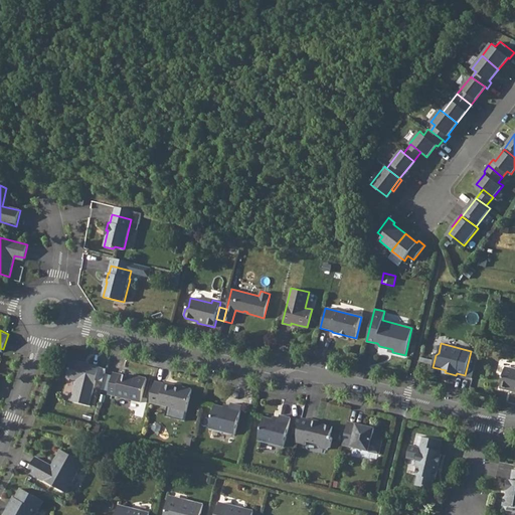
[(90,405),(99,366),(90,364),(89,366),(84,365),(82,362),(71,360),(66,377),(76,380),(71,401),(90,405)]
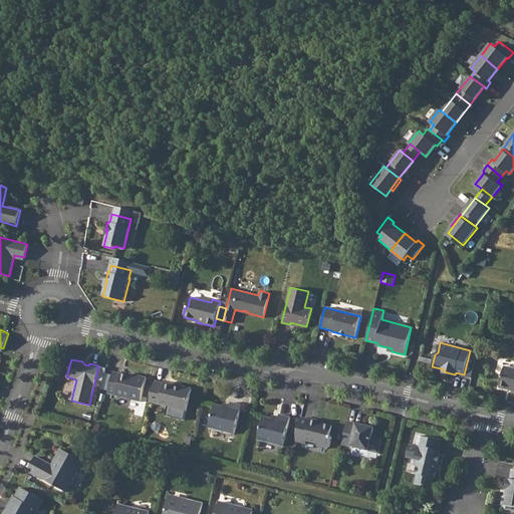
[(513,367),(505,365),(499,387),(513,390),(513,367)]
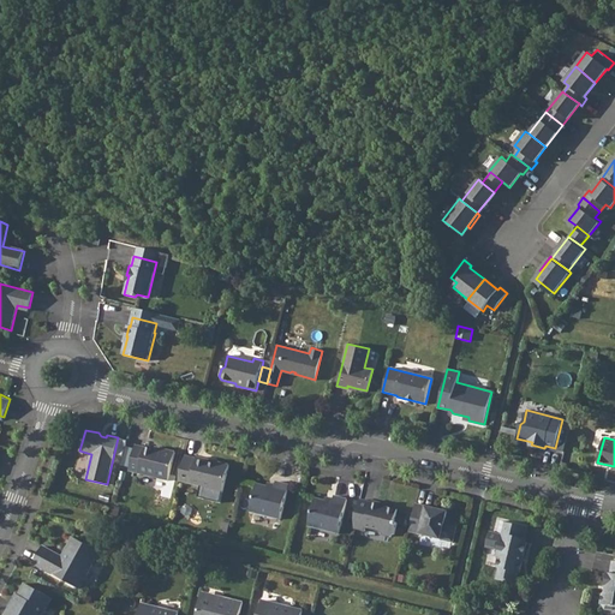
[(154,449),(136,446),(129,471),(168,481),(175,452),(162,448),(161,452),(154,449)]
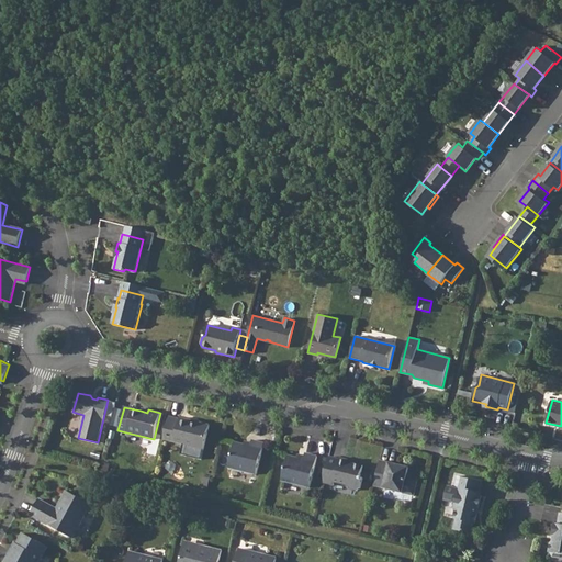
[(169,417),(164,439),(203,449),(210,425),(200,423),(197,424),(191,423),(191,420),(180,418),(180,419),(169,417)]
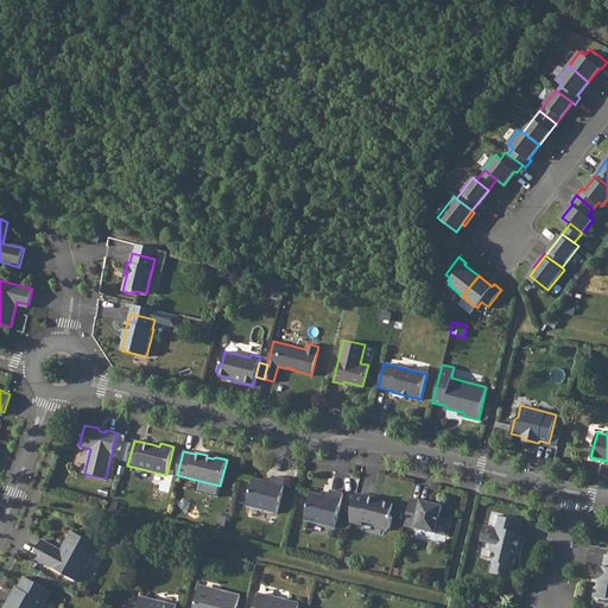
[(277,513),(285,480),(272,476),(272,479),(271,482),(264,481),(254,479),(247,506),(277,513)]
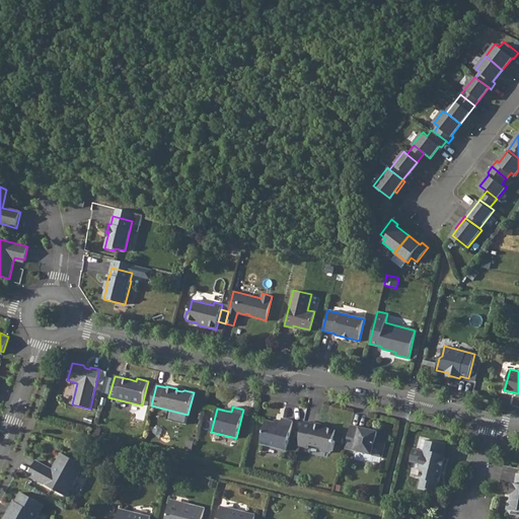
[(267,421),(261,444),(286,450),(293,422),(281,419),(281,421),(280,424),(274,423),(267,421)]
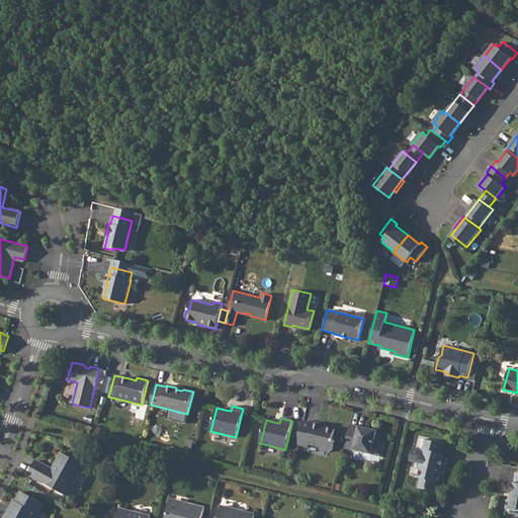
[(303,421),(297,444),(308,447),(308,443),(321,447),(322,450),(329,451),(332,449),(335,440),(332,439),(335,429),(322,426),(322,424),(313,422),(313,423),(303,421)]
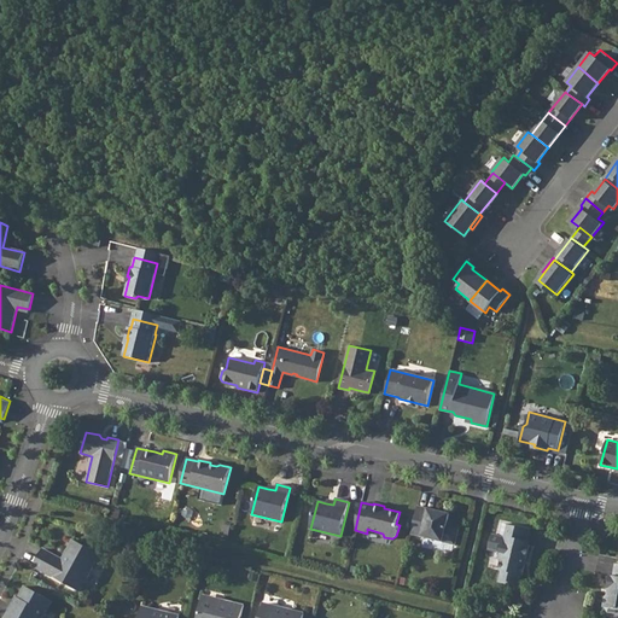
[(418,507),(410,534),(455,546),(459,530),(447,526),(449,518),(439,516),(439,513),(418,507)]
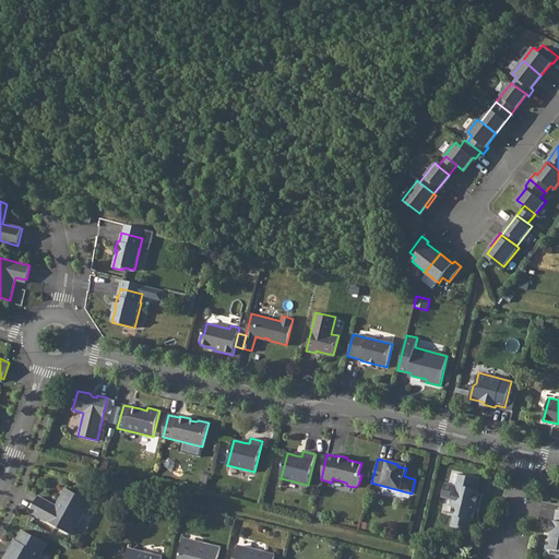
[(479,479),(454,473),(451,484),(456,485),(451,506),(454,507),(452,515),(454,515),(451,526),(467,531),(471,520),(472,521),(478,494),(477,490),(479,479)]
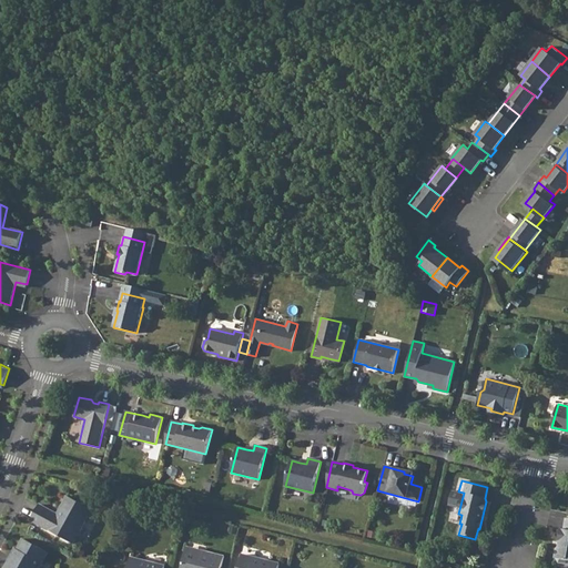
[(39,505),(31,520),(73,544),(92,509),(68,496),(58,515),(39,505)]
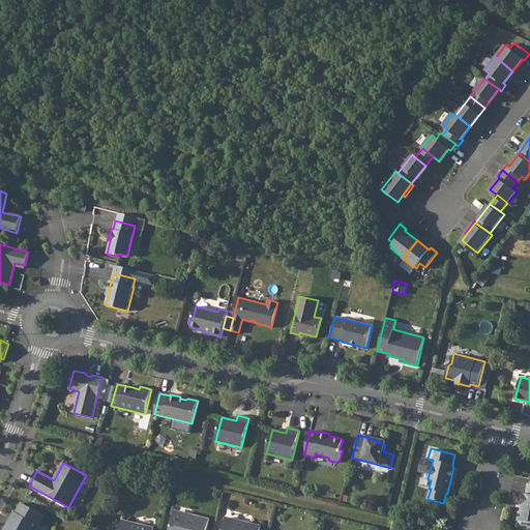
[(529,483),(528,483),(526,494),(523,494),(521,504),(523,505),(522,510),(520,512),(519,521),(522,525),(529,526),(529,525),(529,483)]
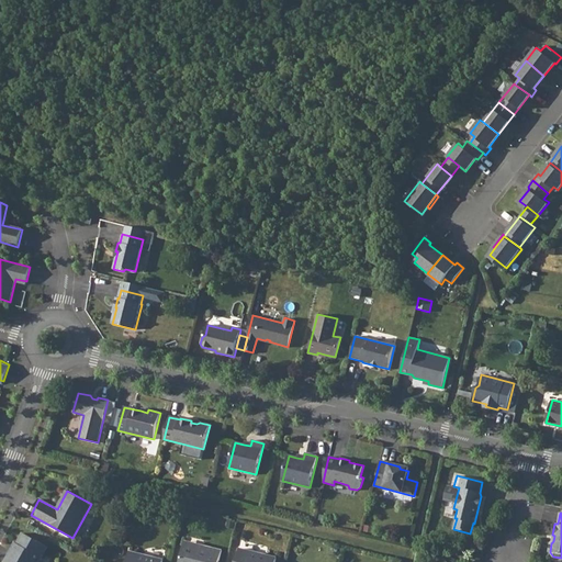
[(11,550),(4,561),(38,561),(47,547),(23,534),(17,544),(13,551),(11,550)]
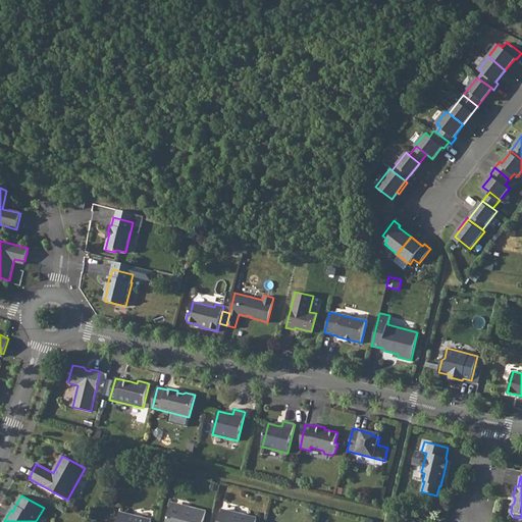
[(187,511),(170,507),(166,521),(203,521),(206,512),(188,507),(187,511)]
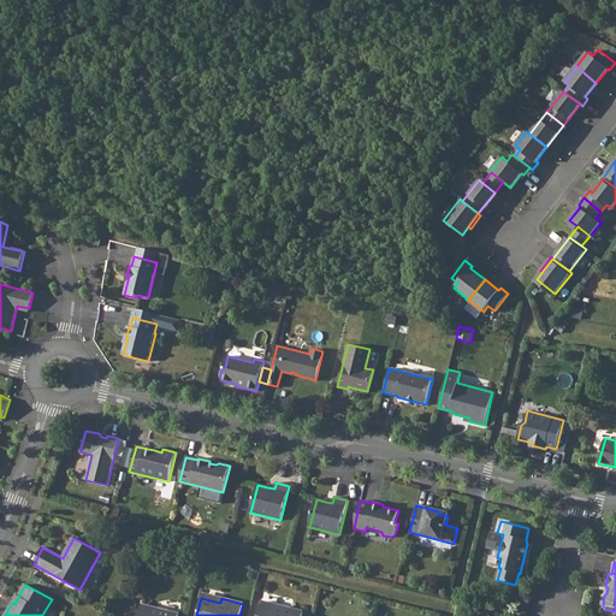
[(301,615),(303,611),(262,602),(258,615),(301,615)]
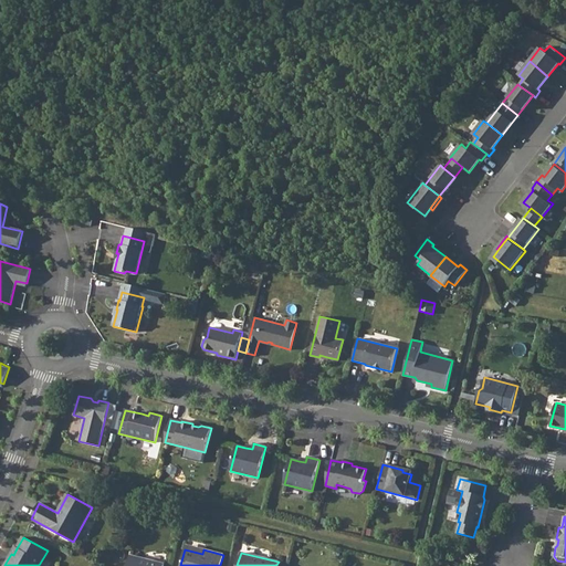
[(163,565),(164,564),(129,556),(126,565),(163,565)]
